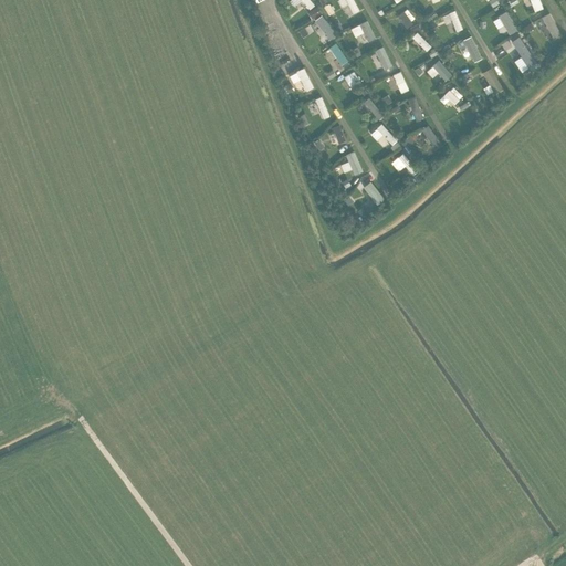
[(307,9),(314,6),(311,0),(291,0),(296,9),(305,4),(307,9)]
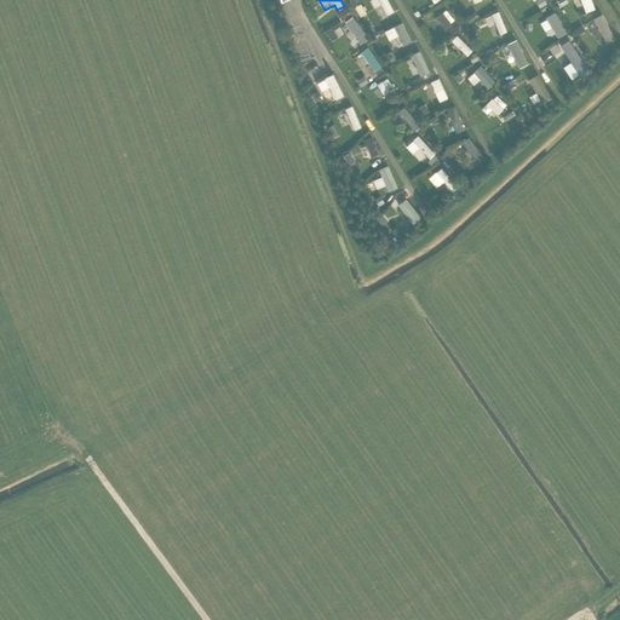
[(379,0),(385,16),(394,13),(389,0),(379,0)]
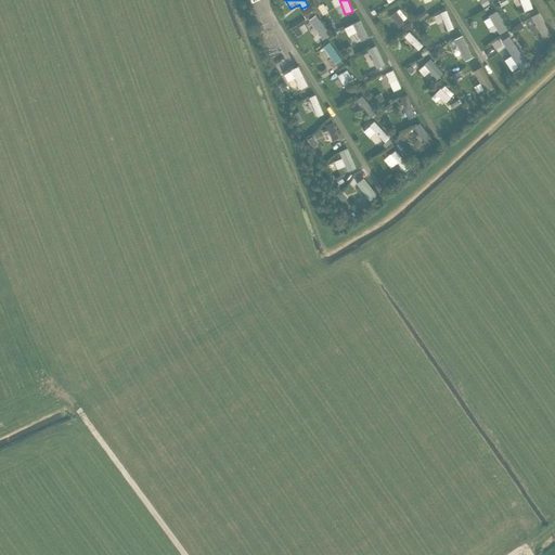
[(529,0),(520,0),(525,10),(532,8),(529,0)]
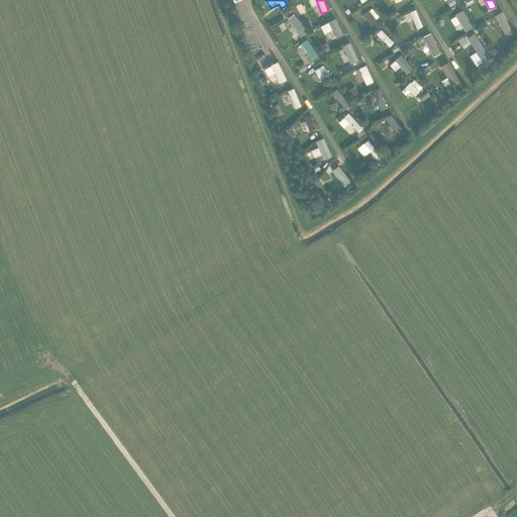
[(301,2),(296,5),(301,13),(306,10),(301,2)]
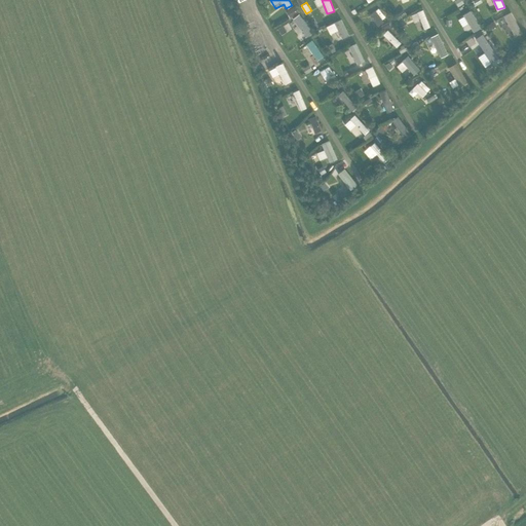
[(377,6),(369,14),(379,25),(387,17),(377,6)]
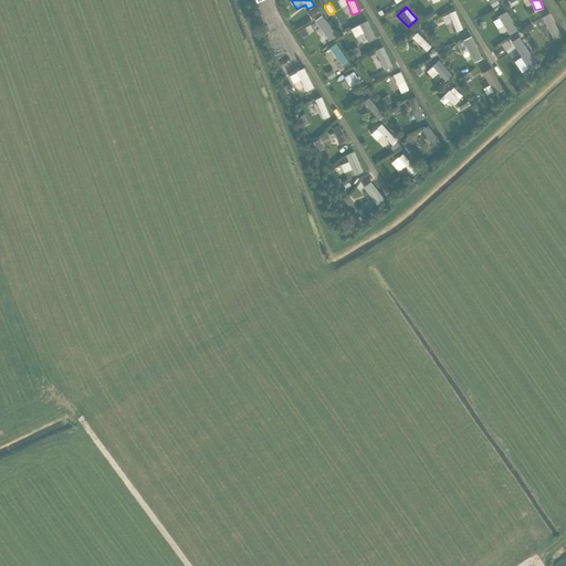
[(457,31),(463,29),(456,9),(442,13),(447,23),(452,21),(457,31)]
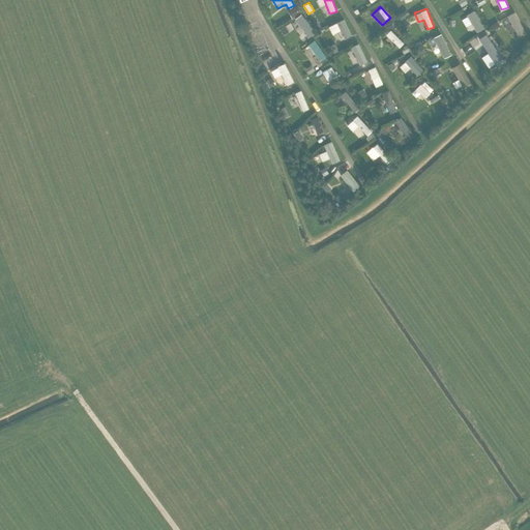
[(473,8),(461,17),(471,33),(484,26),(473,8)]
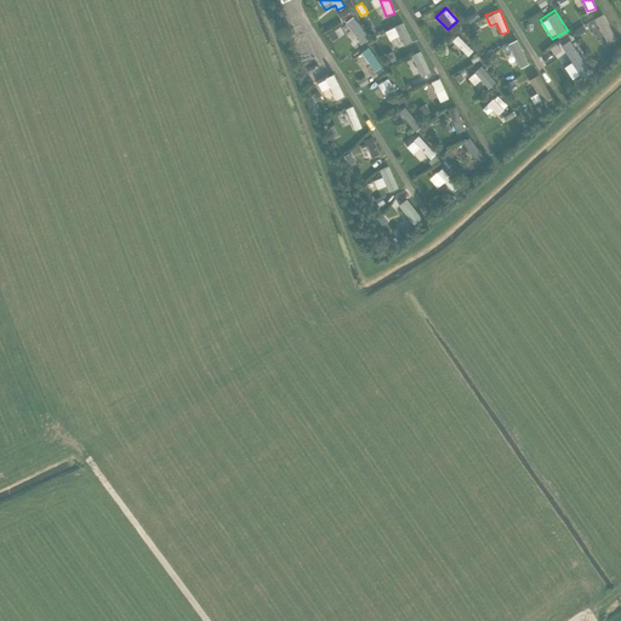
[(594,15),(604,39),(615,35),(604,11),(594,15)]
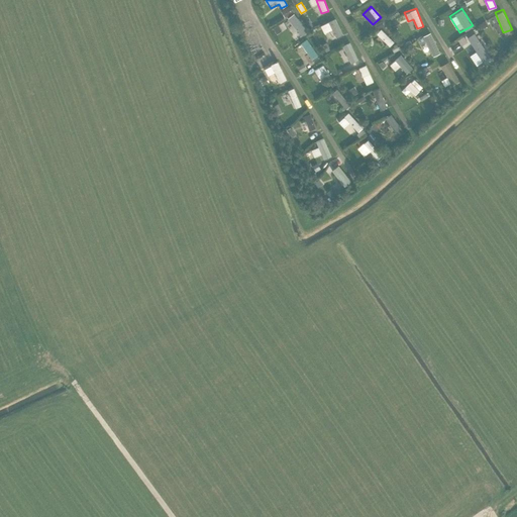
[(301,20),(297,24),(290,16),(285,20),(297,34),(306,25),(301,20)]
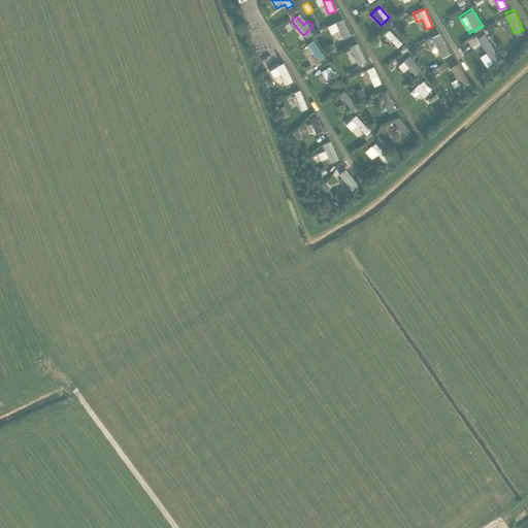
[(329,24),(335,42),(351,37),(344,19),(329,24)]
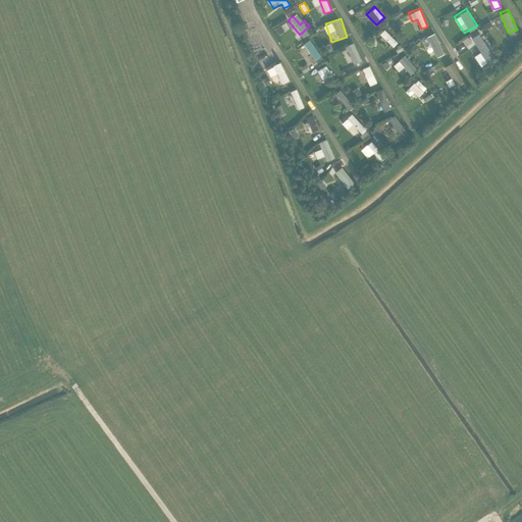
[(491,20),(484,22),(485,29),(492,27),(491,20)]
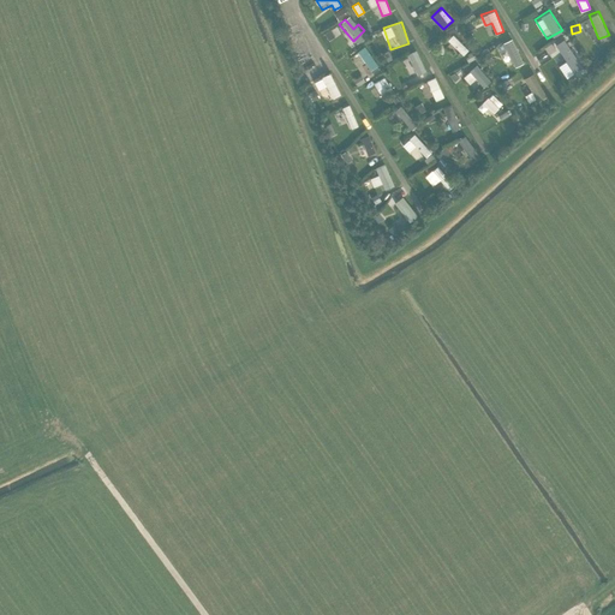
[(463,55),(470,49),(454,33),(447,39),(463,55)]
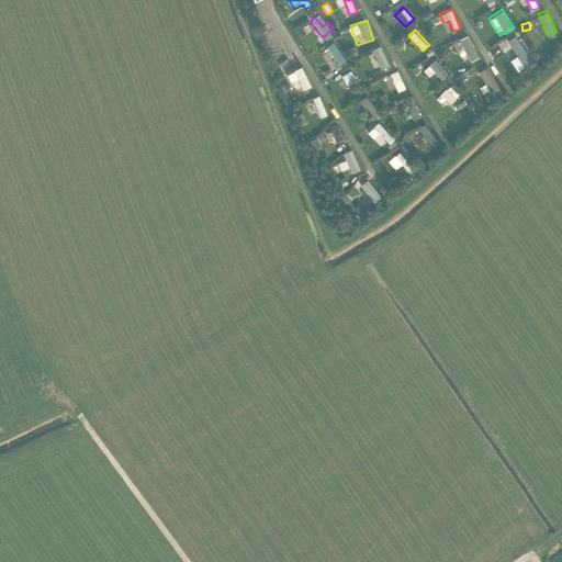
[(468,33),(458,38),(469,59),(479,55),(468,33)]
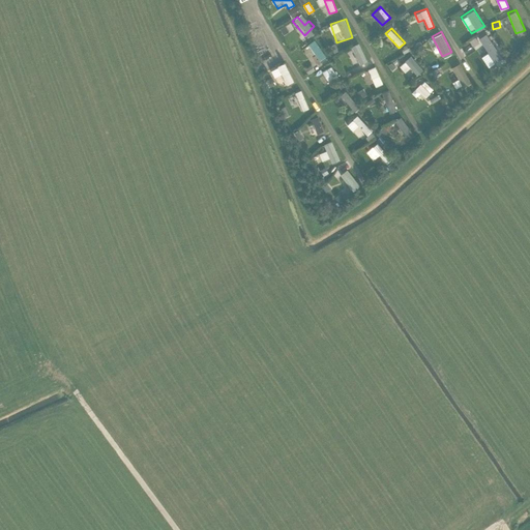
[(488,32),(475,38),(482,51),(494,45),(488,32)]
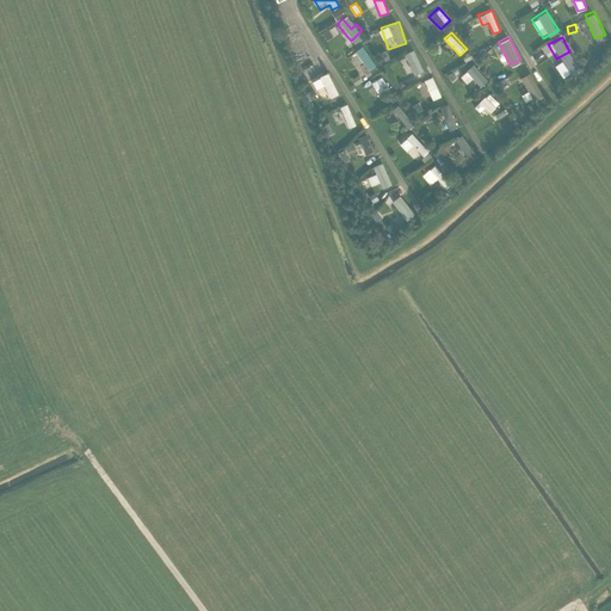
[(363,44),(355,50),(370,72),(377,67),(363,44)]
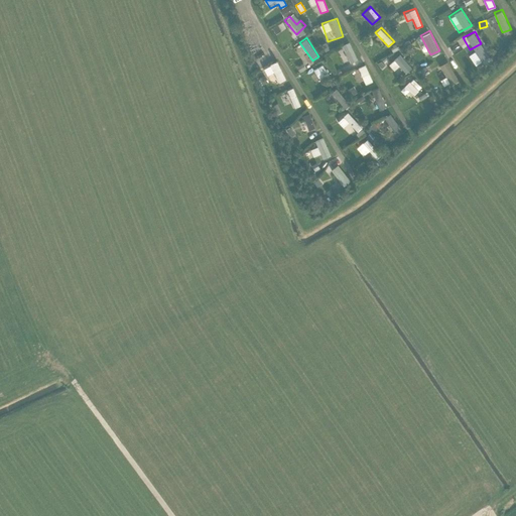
[(340,44),(347,63),(358,59),(350,40),(340,44)]
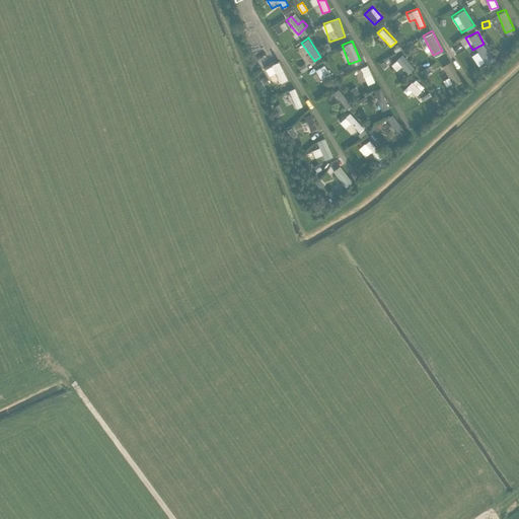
[(395,57),(409,74),(416,69),(402,52),(395,57)]
